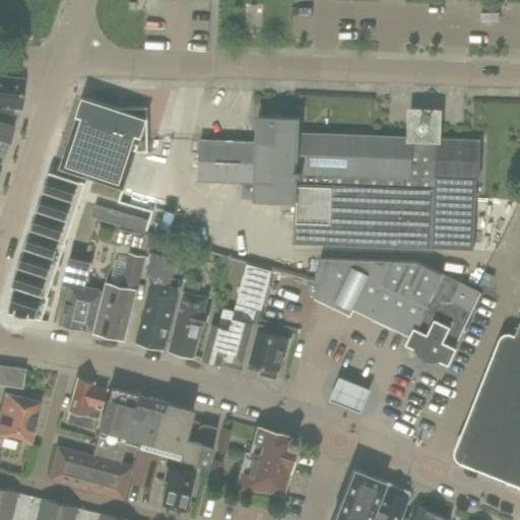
[(0,75),(0,105),(20,108),(23,78),(0,75)]
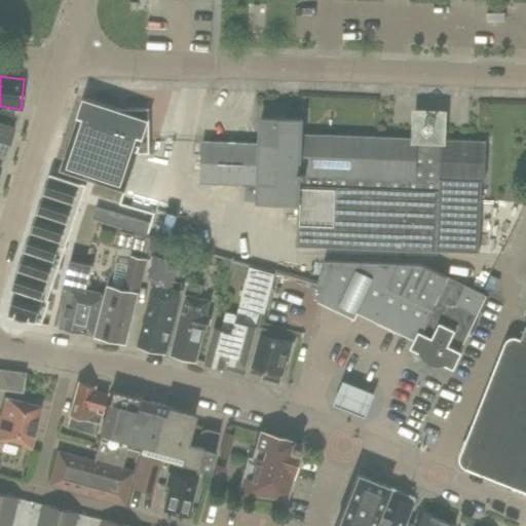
[(116,108),(84,98),(61,170),(125,190),(126,188),(124,187),(128,174),(130,174),(132,172),(129,172),(134,158),(136,158),(138,152),(150,152),(150,139),(150,108),(116,108)]
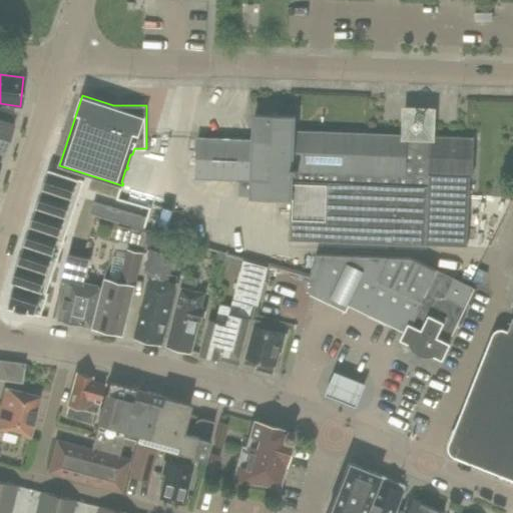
[(436,137),(437,103),(404,101),(403,136),(436,137)]
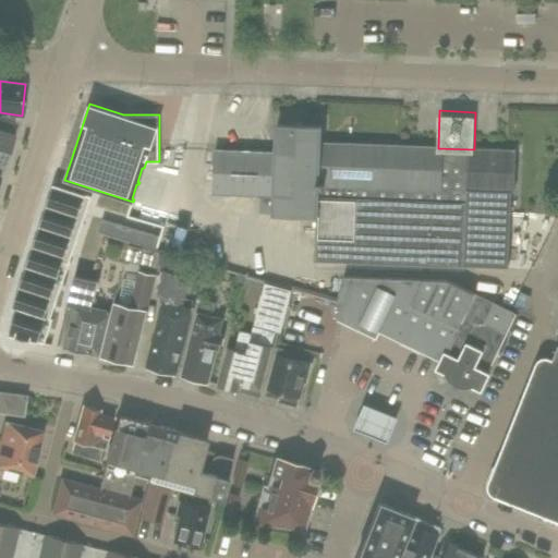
[(508,267),(511,192),(513,192),(516,148),(458,147),(320,142),(320,125),(277,124),(276,152),(215,149),(214,193),(261,194),(259,214),(316,215),(315,259),(465,265),(465,266),(508,267)]
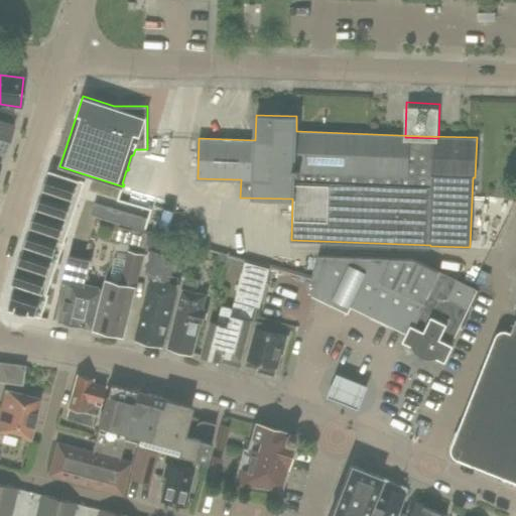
[(0,154),(3,155),(14,126),(0,121),(0,154)]
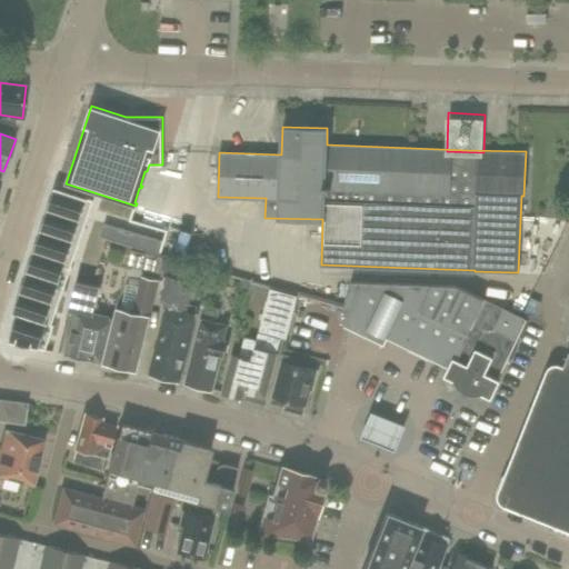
[(56,187),(48,208),(86,221),(93,199),(56,187)]
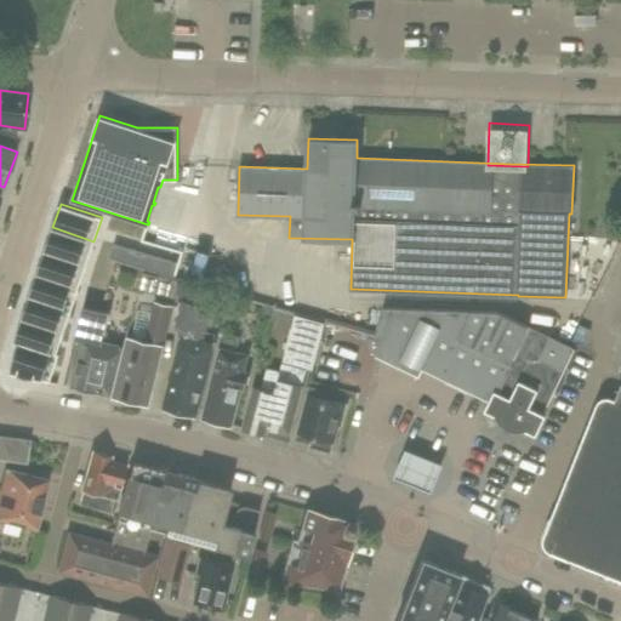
[(52,227),(45,250),(86,265),(93,241),(52,227)]
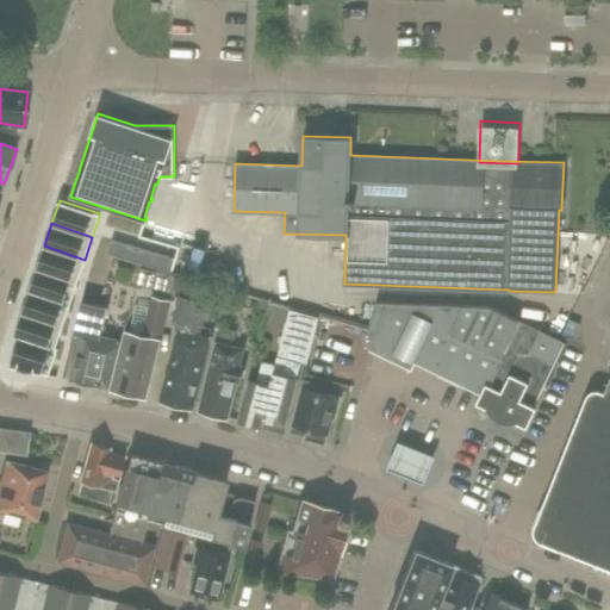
[(112,238),(107,253),(117,256),(122,242),(112,238)]
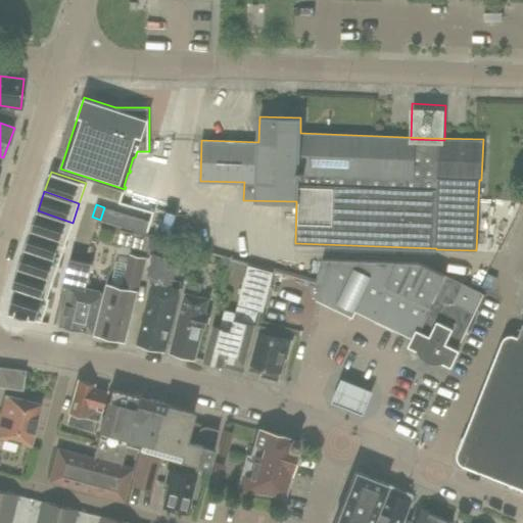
[(104,207),(100,220),(107,222),(111,209),(104,207)]
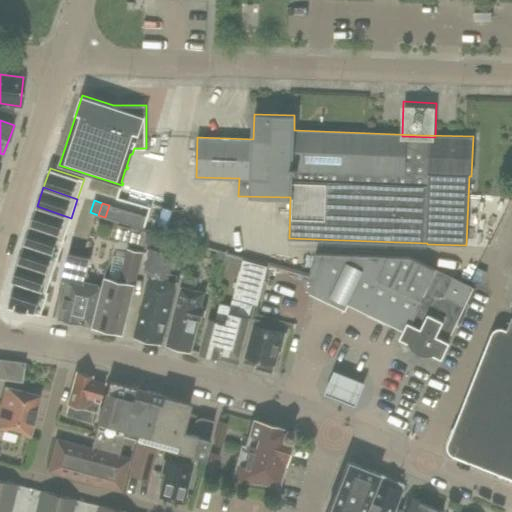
[(109,205),(105,217),(113,219),(116,207),(109,205)]
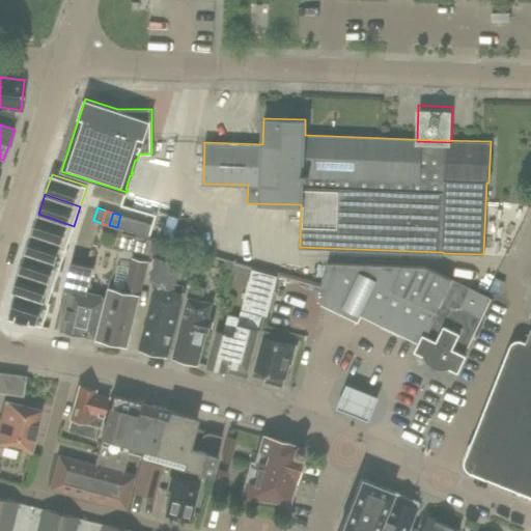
[(38,214),(31,233),(67,245),(74,226),(38,214)]
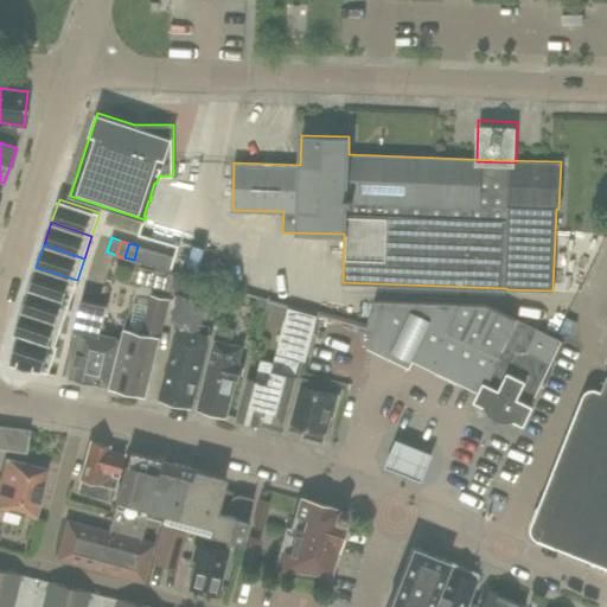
[(138,246),(134,260),(142,262),(147,248),(138,246)]
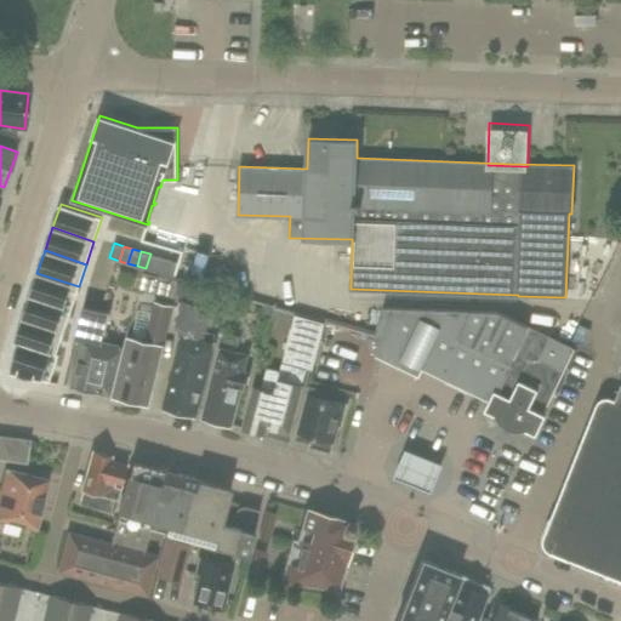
[(151,254),(146,268),(155,271),(159,256),(151,254)]
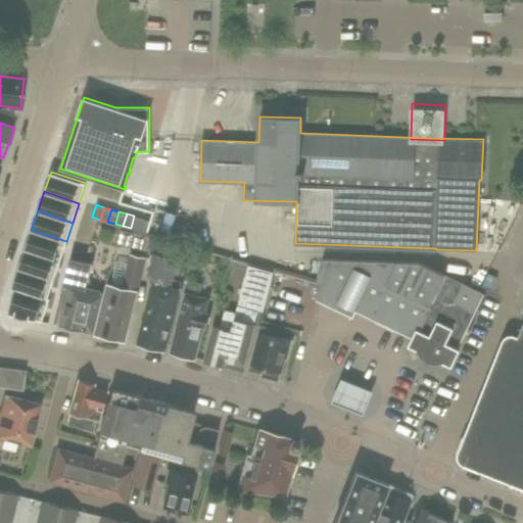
[(134,216),(131,228),(137,230),(138,231),(142,219),(141,218),(134,216)]
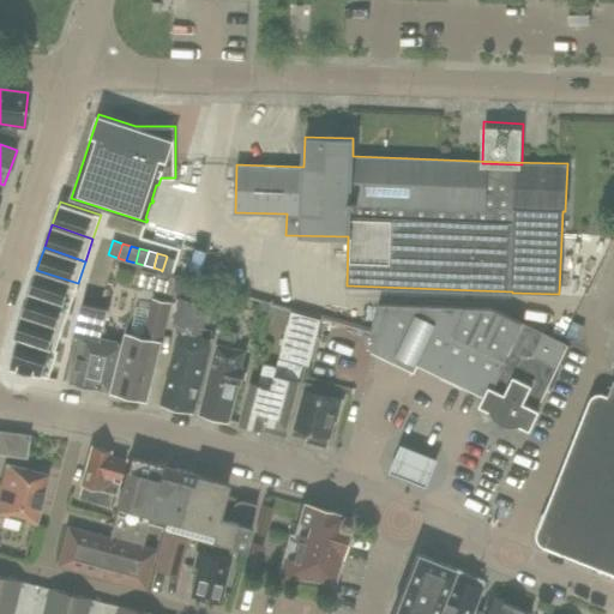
[(167,257),(162,271),(172,274),(176,259),(167,257)]
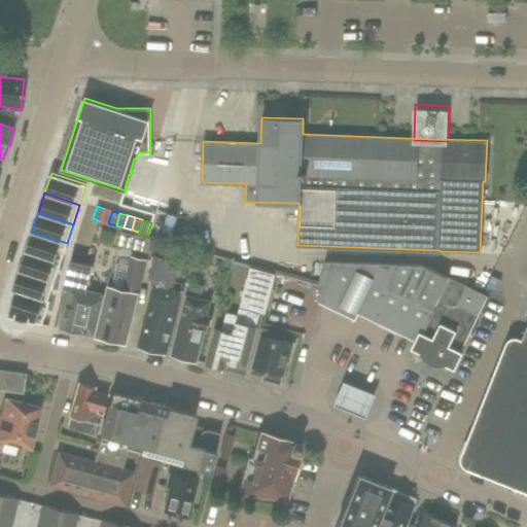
[(31,232),(25,250),(61,262),(67,243),(31,232)]
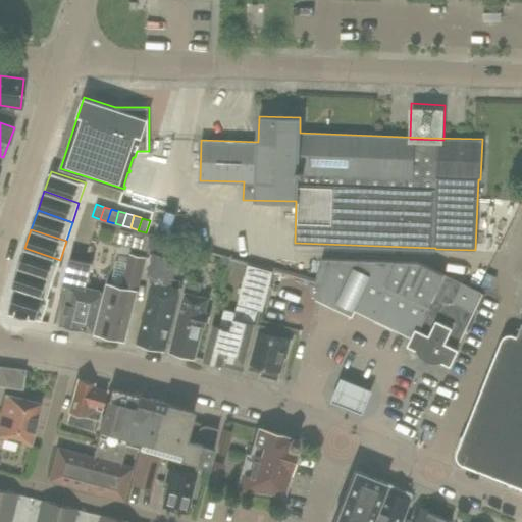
[(24,248),(18,267),(53,278),(60,260),(24,248)]
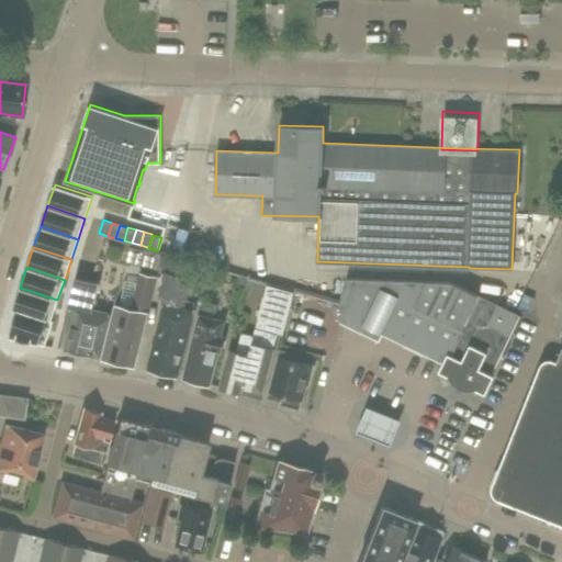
[(178,377),(194,311),(183,308),(191,277),(166,271),(159,293),(163,303),(146,369),(178,377)]
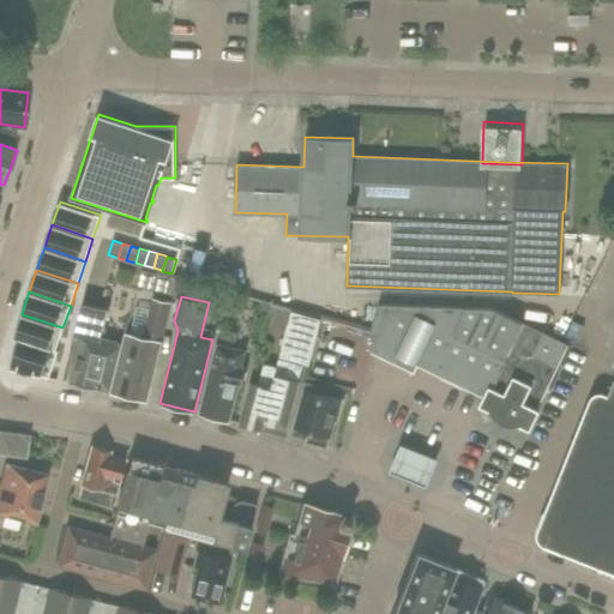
[(160,341),(169,300),(155,298),(152,309),(137,306),(131,335),(126,333),(113,391),(146,399),(160,341)]
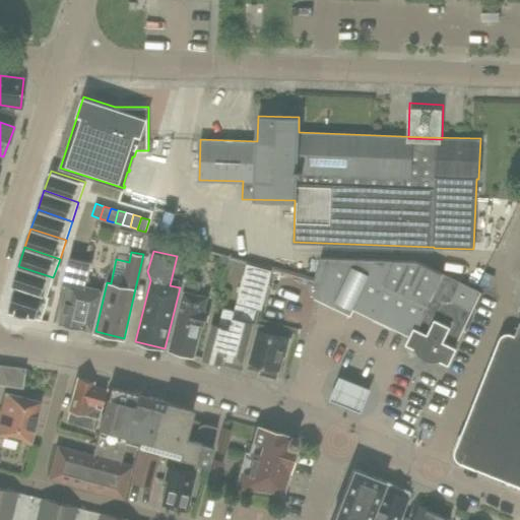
[(63,304),(65,304),(60,323),(83,328),(83,327),(93,329),(102,289),(85,285),(90,261),(68,256),(63,281),(67,282),(63,304)]
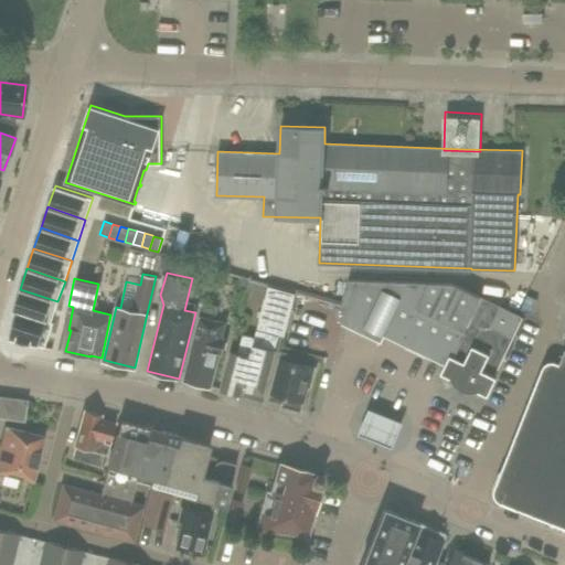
[(522,317),(452,283),(349,278),(342,305),(348,306),(342,322),(381,341),(384,333),(448,364),(445,371),(450,374),(450,377),(452,382),(455,385),(459,388),(464,391),(469,392),(473,392),(478,391),(481,388),(487,391),(522,317)]
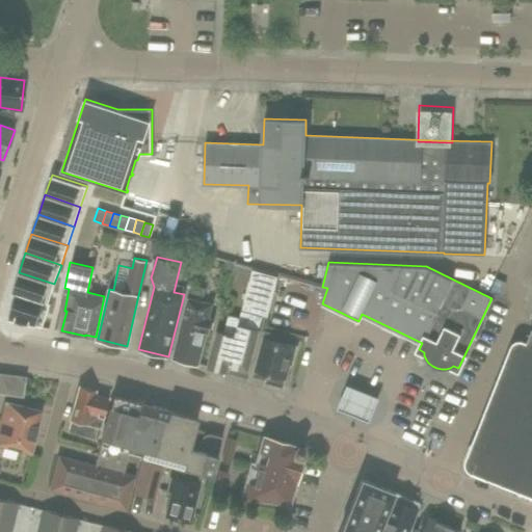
[(267,314),(276,275),(253,268),(243,308),(240,317),(229,314),(224,331),(217,329),(208,367),(228,372),(229,365),(248,370),(259,328),(263,313),(267,314)]
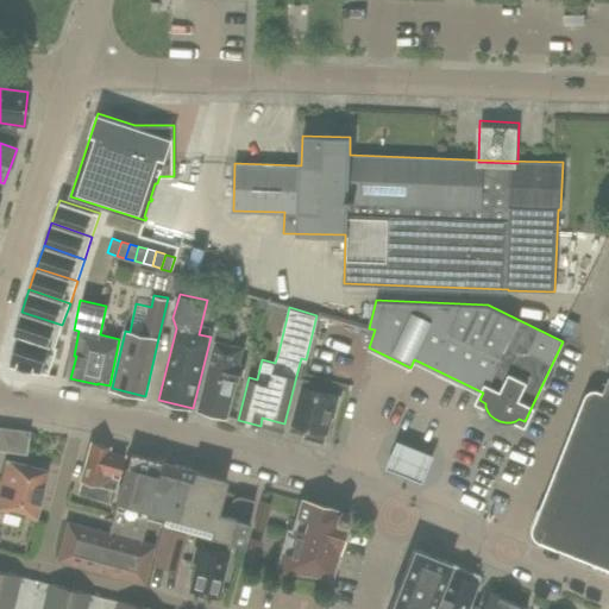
[(22,312),(14,334),(18,336),(55,347),(62,325),(22,312)]
